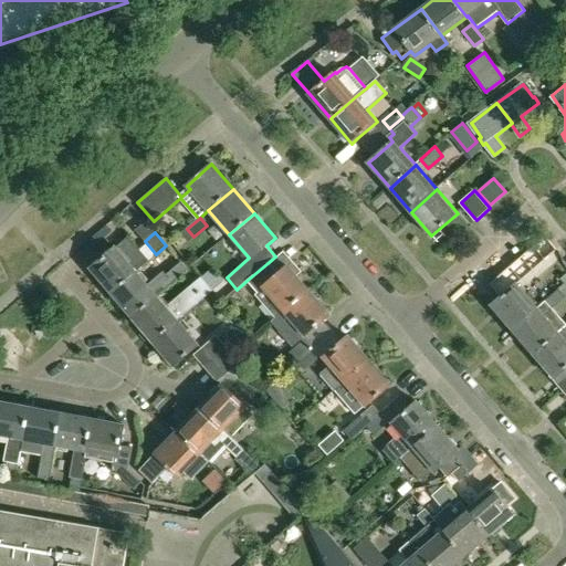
[(112,293),(137,272),(150,261),(128,236),(90,268),(112,293)]
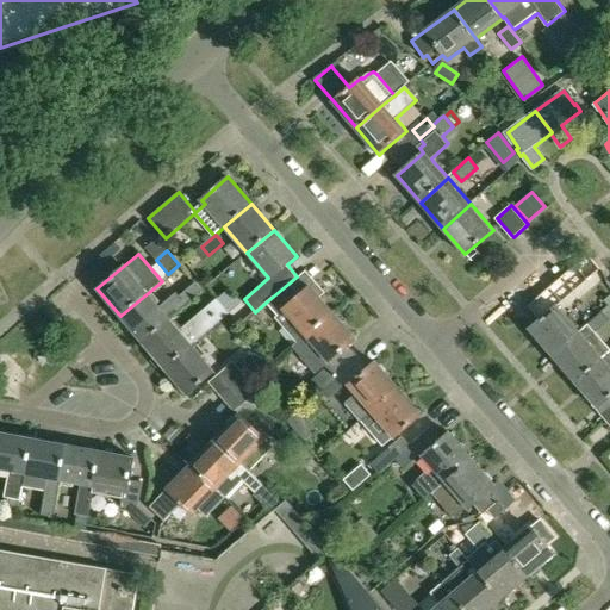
[(148,293),(120,316),(143,343),(170,319),(203,291),(195,284),(179,297),(175,292),(160,306),(148,293)]
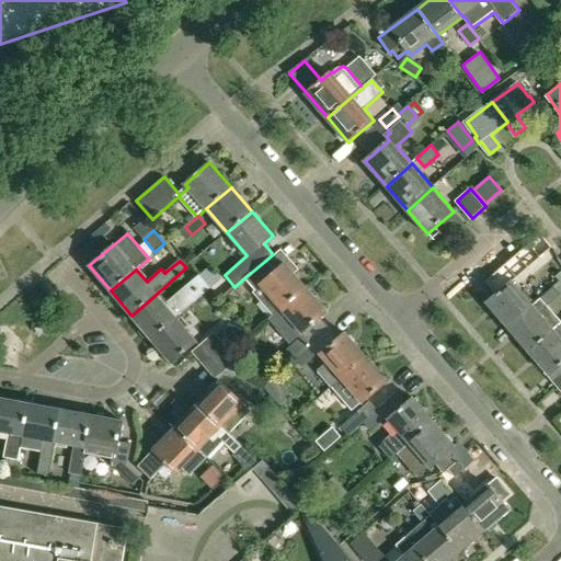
[(252,285),(255,289),(260,285),(264,289),(256,297),(273,316),(270,318),(271,320),(307,288),(295,273),(286,263),(275,272),(266,262),(265,261),(245,277),(252,285)]
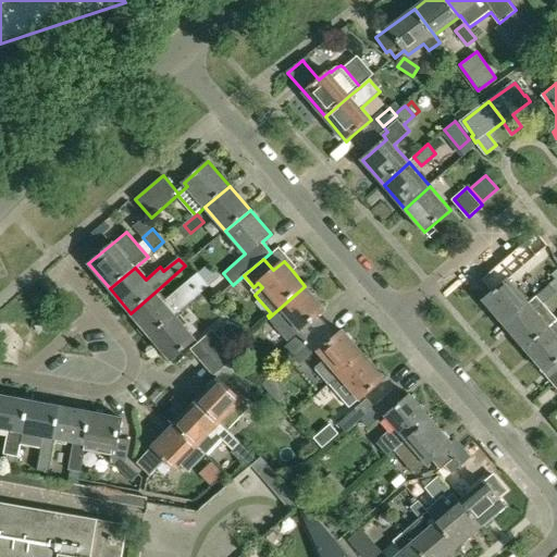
[(508,280),(507,281),(496,269),(482,281),(492,293),(483,301),(505,325),(529,305),(508,280)]
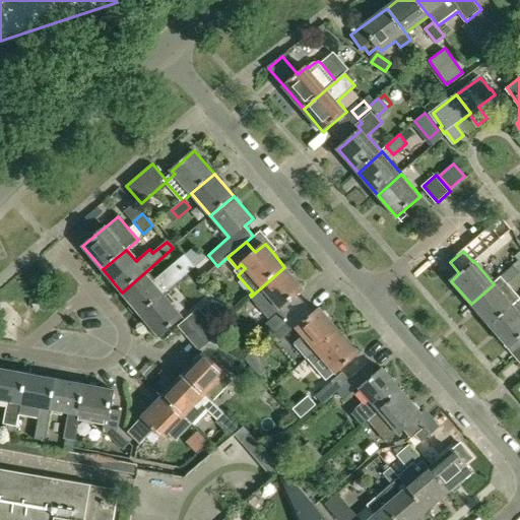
[(122,293),(140,315),(165,295),(196,267),(185,254),(152,281),(145,272),(122,293)]
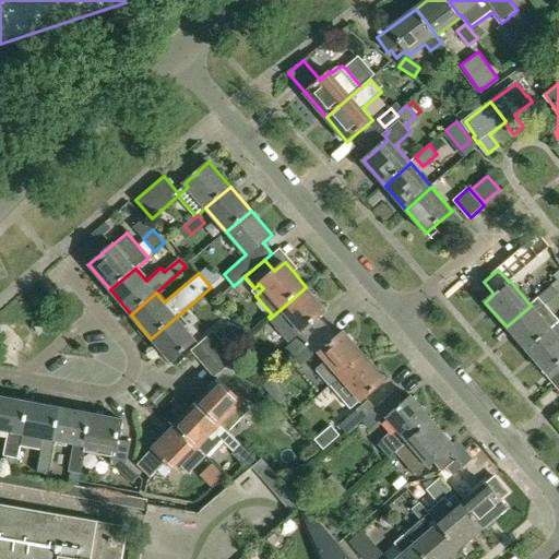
[(287,317),(275,326),(289,343),(290,342),(301,332),(305,335),(289,349),(296,357),(329,328),(320,317),(326,311),(307,287),(282,309),(287,317)]
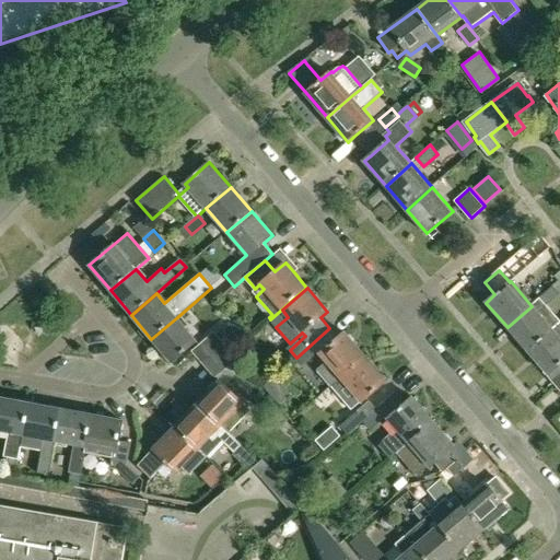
[(532,306),(508,327),(528,352),(552,330),(551,329),(559,322),(546,305),(559,294),(553,288),(537,301),(534,304),(532,306)]
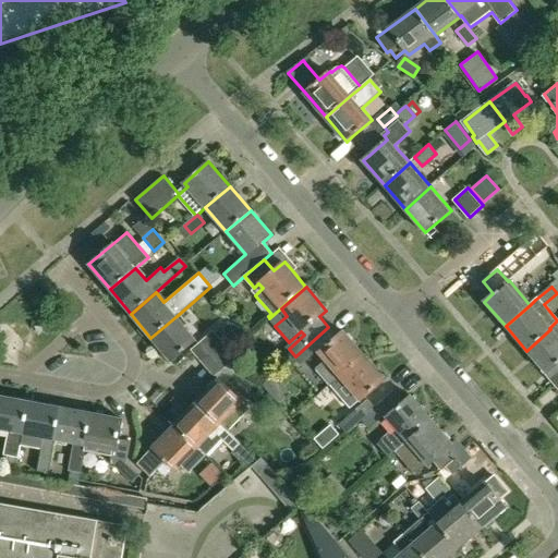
[(177,316),(150,338),(172,362),(197,341),(177,316)]
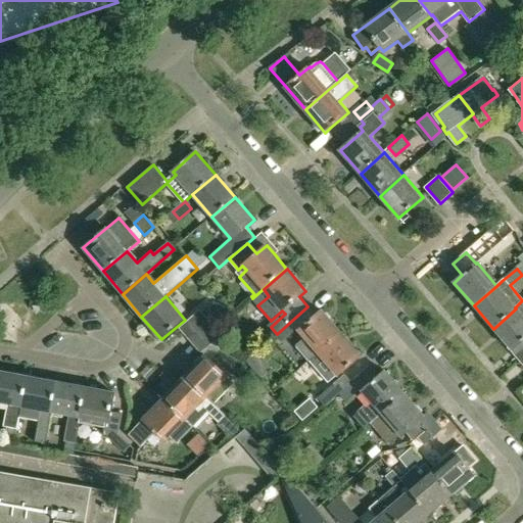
[(522,302),(516,308),(493,329),(512,350),(513,349),(521,342),(522,344),(522,302)]
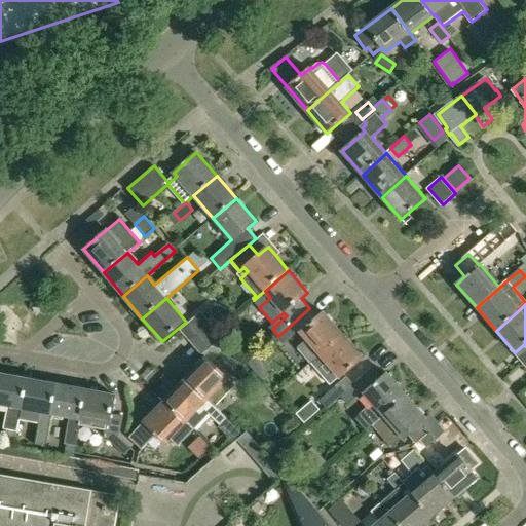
[(310,364),(321,355),(344,335),(325,311),(317,317),(309,308),(278,336),(285,342),(296,332),(301,333),(307,339),(297,348),(310,364)]
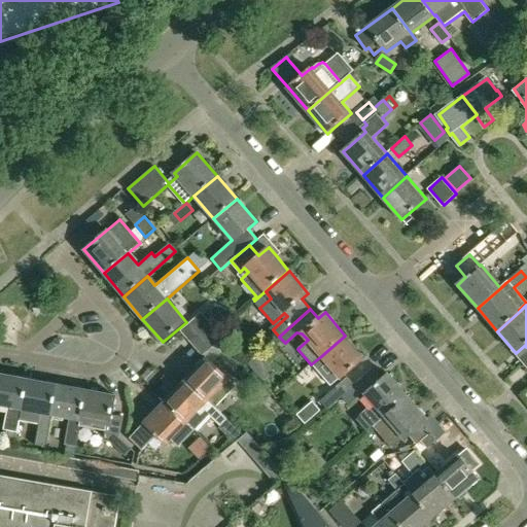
[(192,343),(201,336),(213,326),(202,313),(182,330),(192,343)]
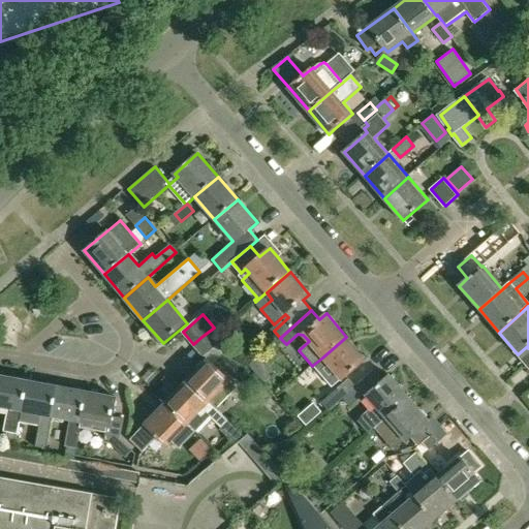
[(201,337),(193,344),(205,358),(224,340),(214,328),(201,337)]
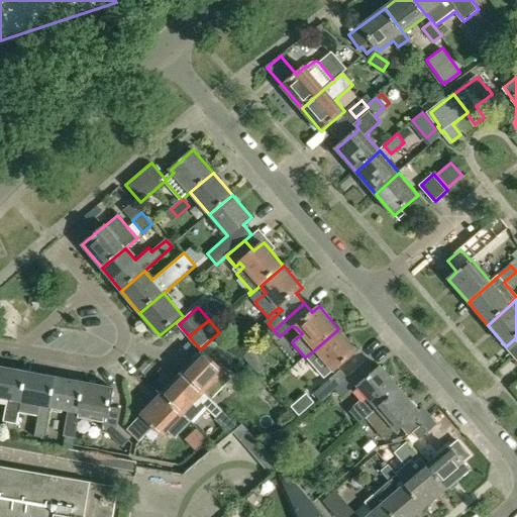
[(315,349),(305,357),(323,379),(333,371),(334,372),(357,351),(338,329),(315,349)]
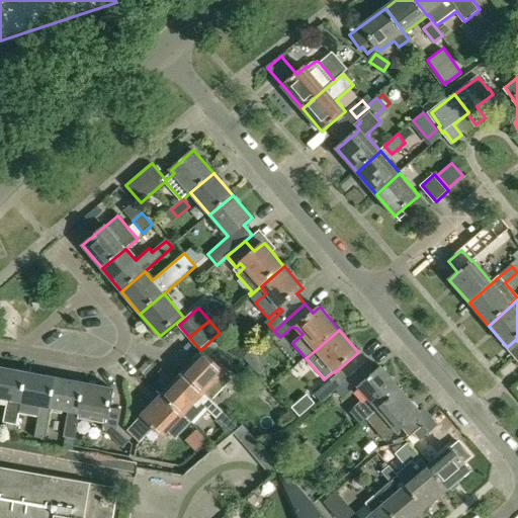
[(183,374),(205,395),(212,402),(233,380),(204,353),(183,374)]
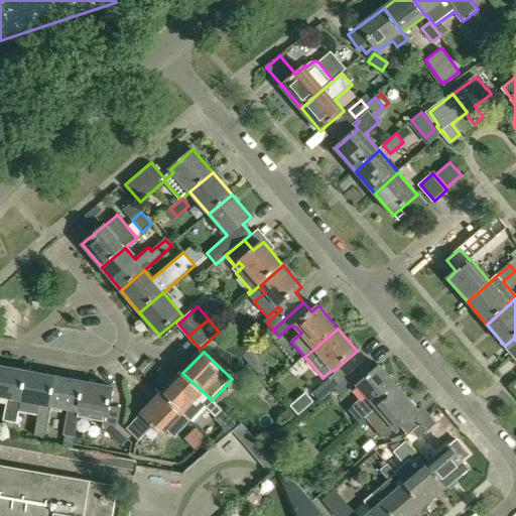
[(147,360),(138,369),(144,375),(153,366),(147,360)]
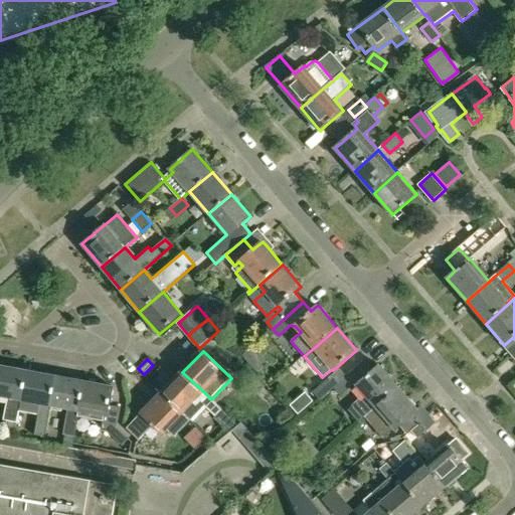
[(359,422),(365,418),(399,388),(380,365),(373,371),(365,361),(347,376),(346,377),(334,387),(340,394),(352,383),(355,386),(357,385),(366,395),(349,410),(359,422)]
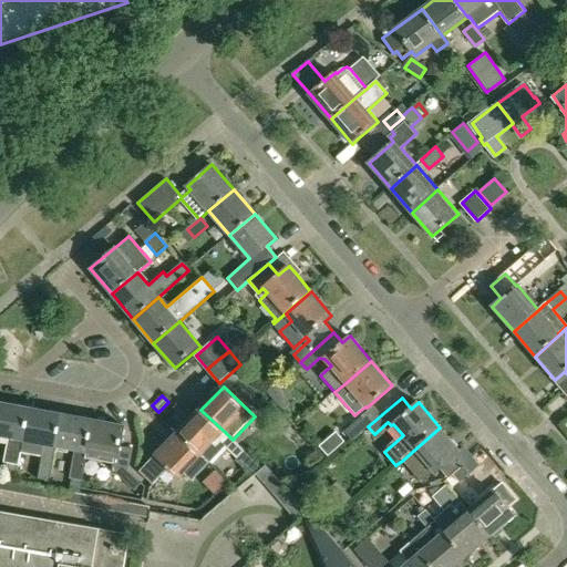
[(0,436),(8,439),(3,462),(8,463),(20,465),(21,455),(31,409),(0,402),(0,436)]
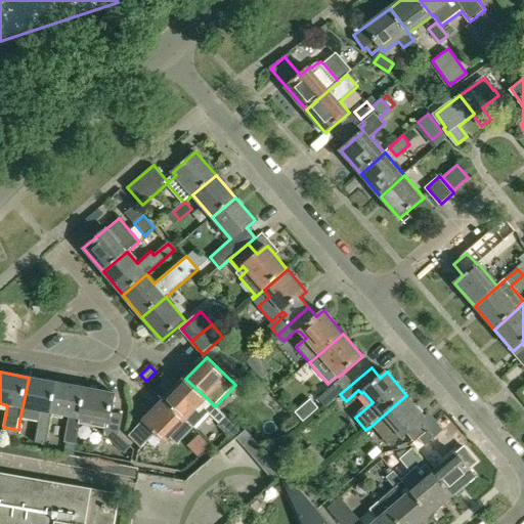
[(340,394),(352,384),(345,376),(318,398),(325,407),(328,405),(340,394)]
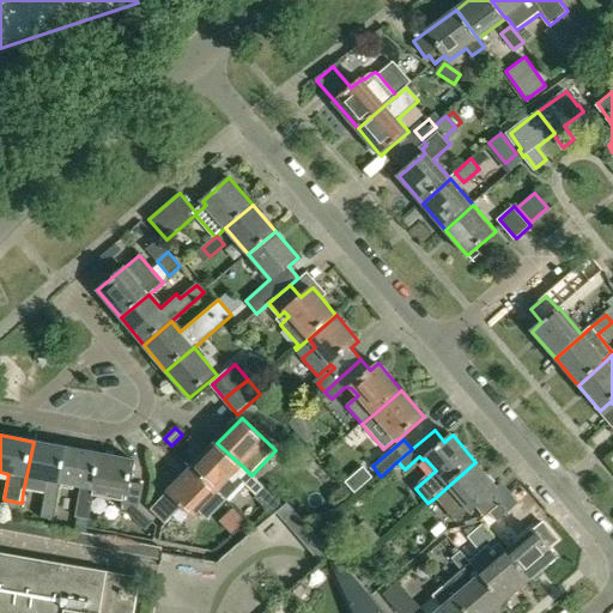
[(60,485),(67,448),(34,442),(23,492),(46,496),(40,520),(53,522),(60,485)]
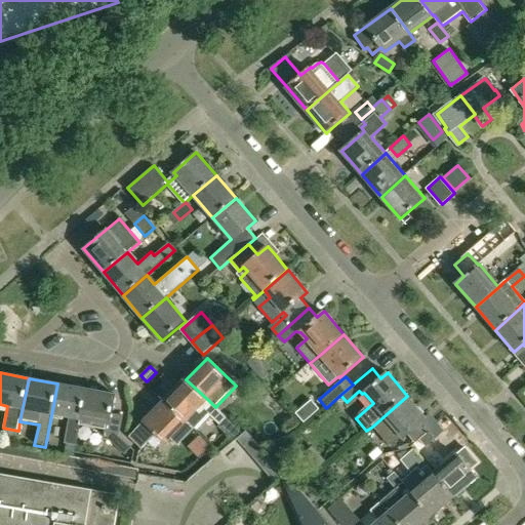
[(208,400),(186,379),(166,401),(194,428),(195,429),(209,413),(220,425),(227,418),(215,407),(208,400)]
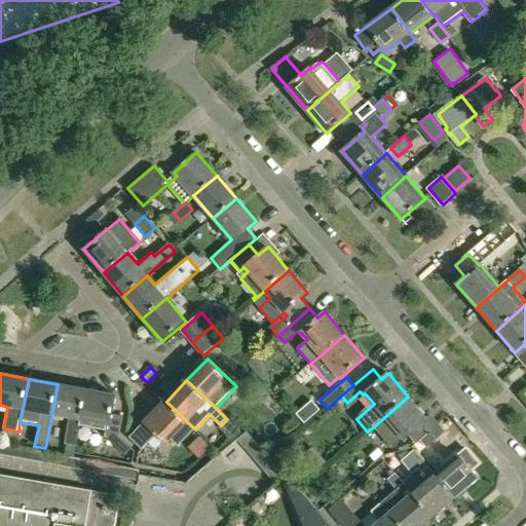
[(58,384),(51,416),(69,419),(64,444),(66,445),(76,447),(80,426),(81,421),(87,390),(58,384)]
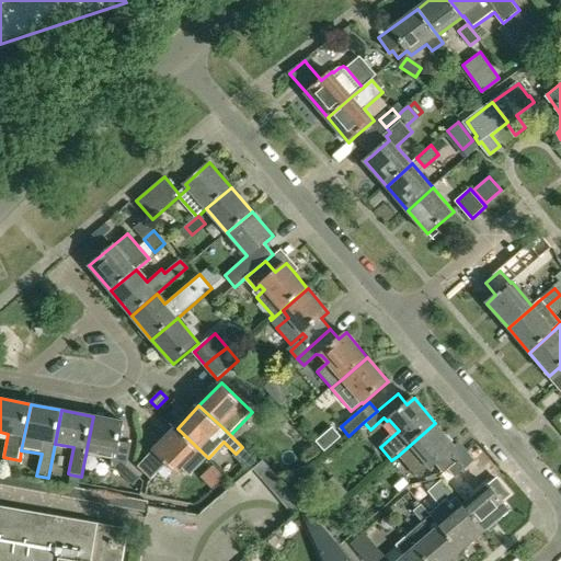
[(87,449),(86,455),(112,459),(111,466),(134,487),(141,479),(128,467),(133,445),(121,443),(125,422),(93,416),(87,449)]
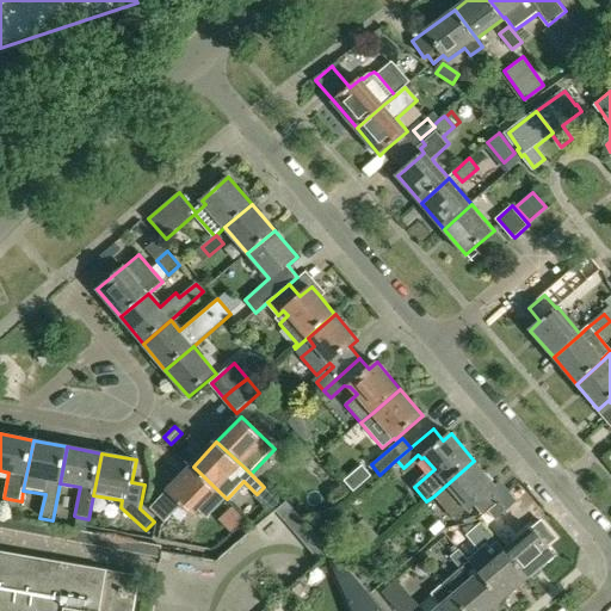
[(495,486),(474,461),(433,497),(454,520),(468,508),(469,511),(475,505),(483,514),(499,501),(506,510),(516,503),(499,482),(495,486)]
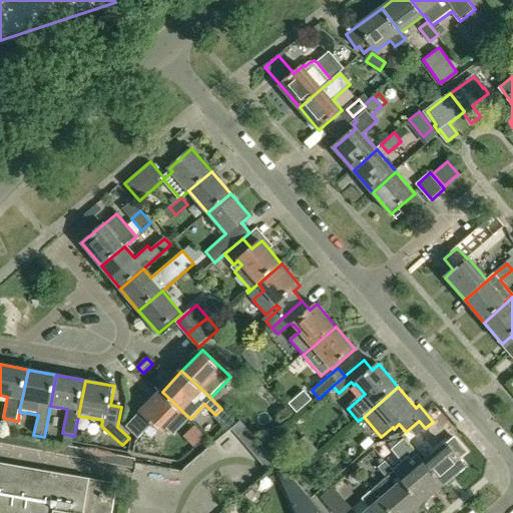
[(162,392),(127,428),(133,434),(139,440),(149,428),(153,424),(159,430),(163,433),(167,429),(173,435),(189,418),(162,392)]
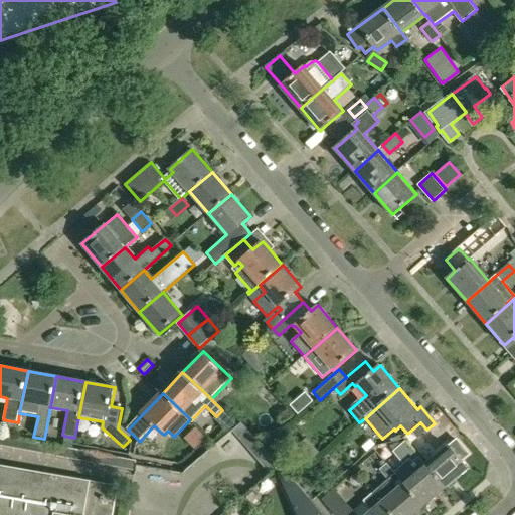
[(241,422),(238,424),(232,430),(258,460),(267,453),(265,450),(241,422)]
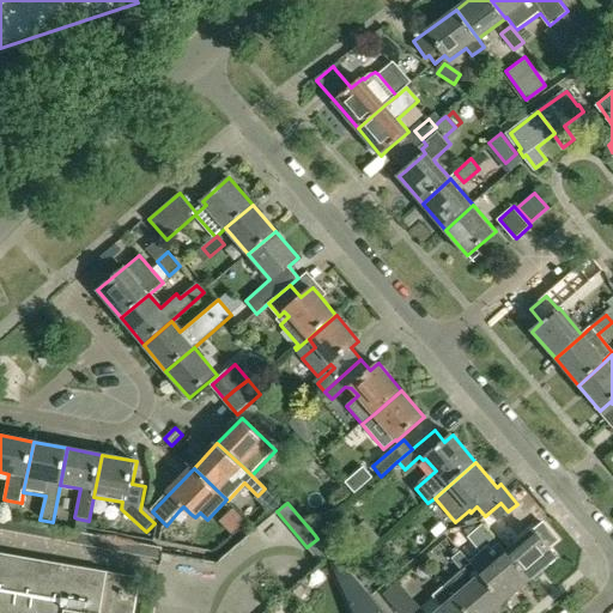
[(525,532),(534,523),(521,509),(513,516),(525,532)]
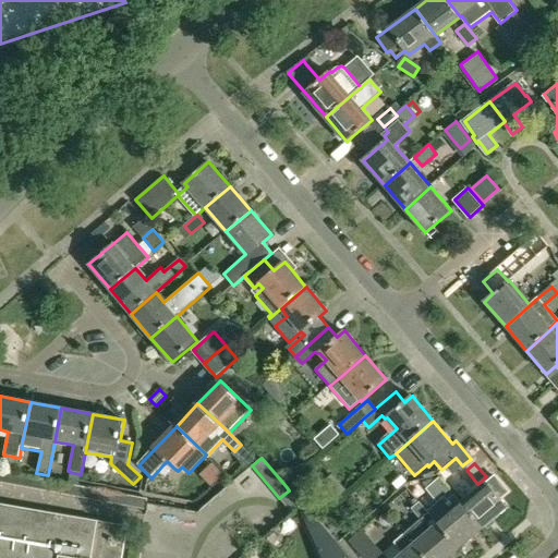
[(427,512),(459,548),(483,528),(461,502),(439,476),(425,489),(437,504),(427,512)]
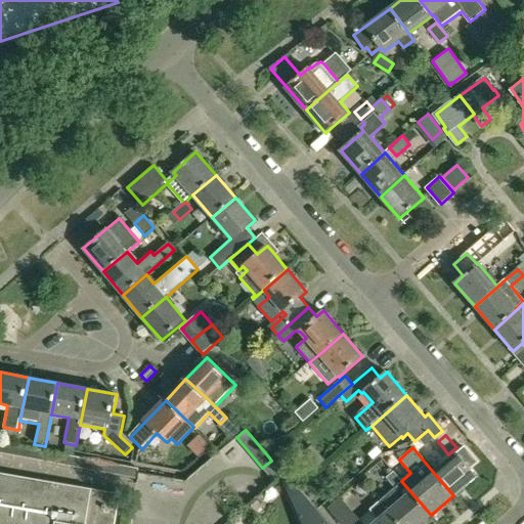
[(456,453),(433,472),(453,495),(476,477),(469,469),(477,462),(465,447),(456,453)]
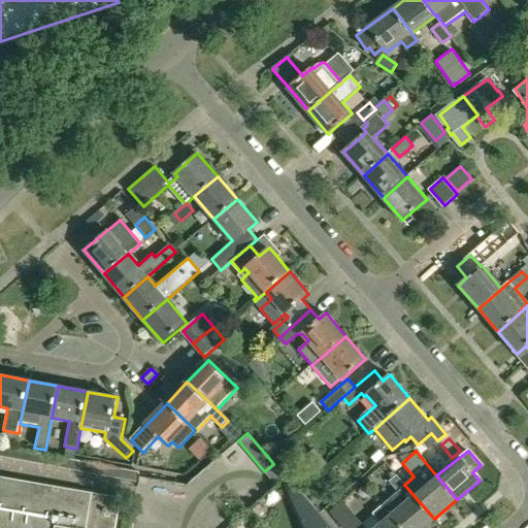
[(401,527),(423,527),(434,519),(404,485),(396,475),(389,482),(398,492),(383,505),(401,527)]
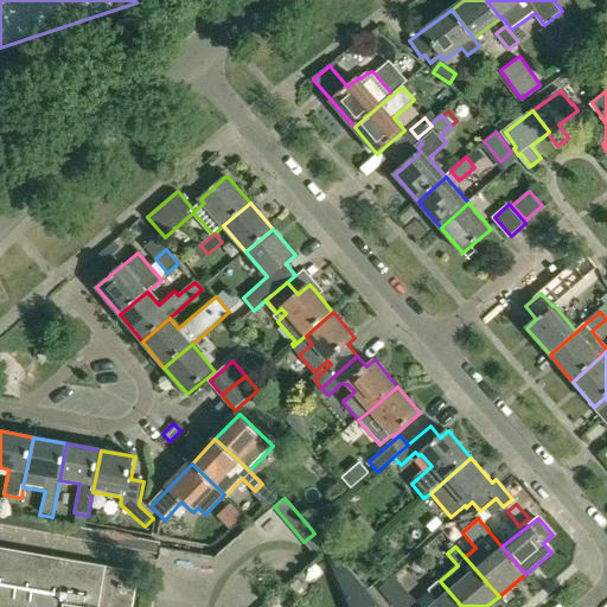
[(132,606),(139,572),(0,548),(0,606),(132,606)]
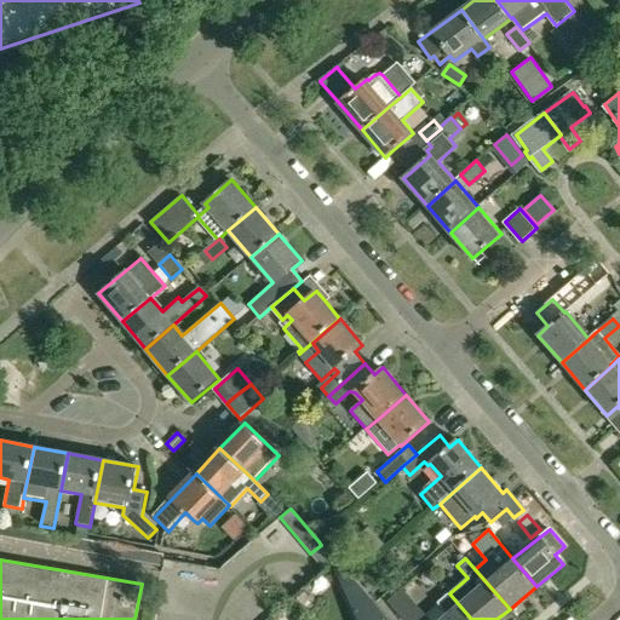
[(355,580),(342,586),(357,619),(390,619),(377,604),(374,602),(356,579),(355,580)]
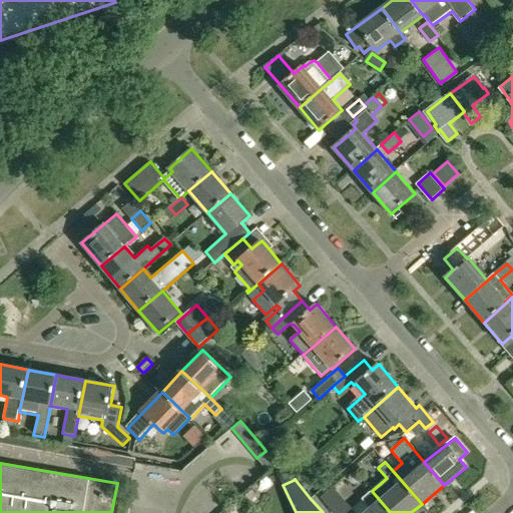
[(336,512),(354,512),(333,488),(323,497),(336,512)]
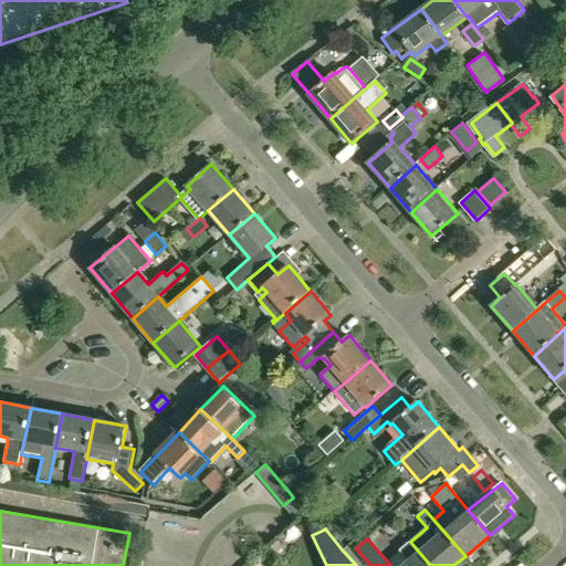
[(430,565),(410,542),(400,549),(409,561),(401,565),(430,565)]
